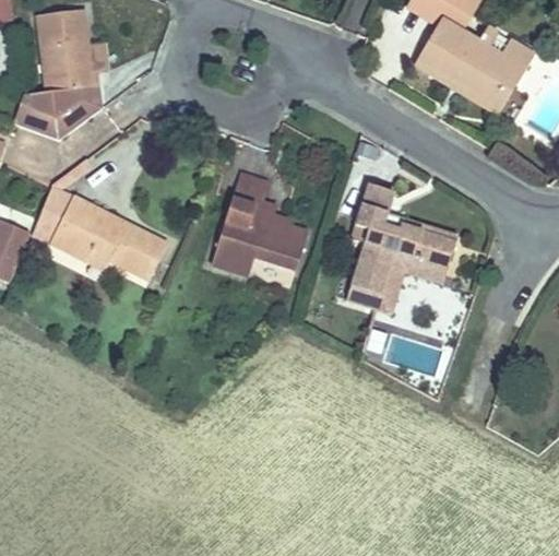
[(0,0),(0,13),(12,13),(10,0),(0,0)]
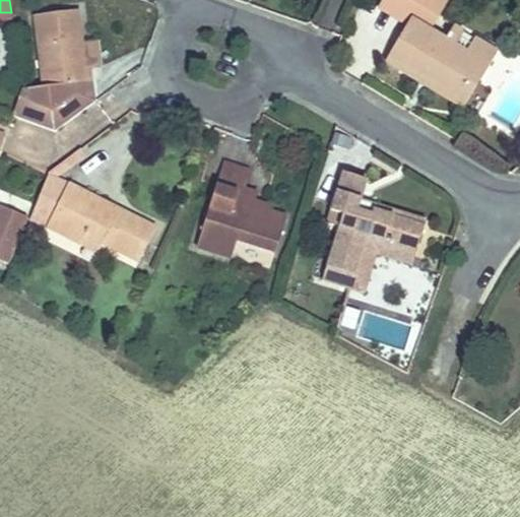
[(410,16),(429,26),(432,20),(414,9),(419,0),(384,0),(381,5),(407,21),(410,16)]
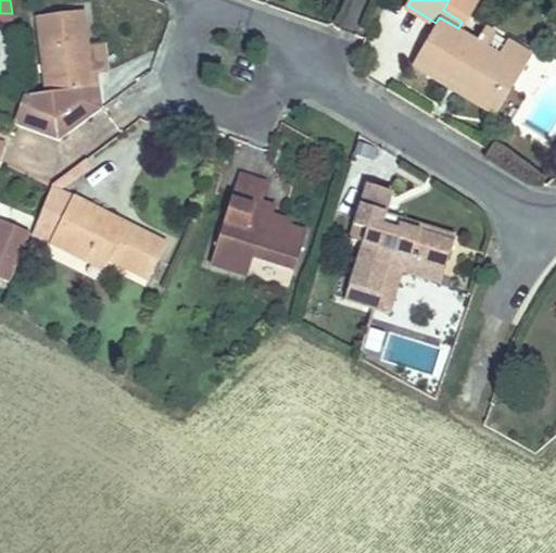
[(449,0),(443,10),(462,22),(475,0),(449,0)]
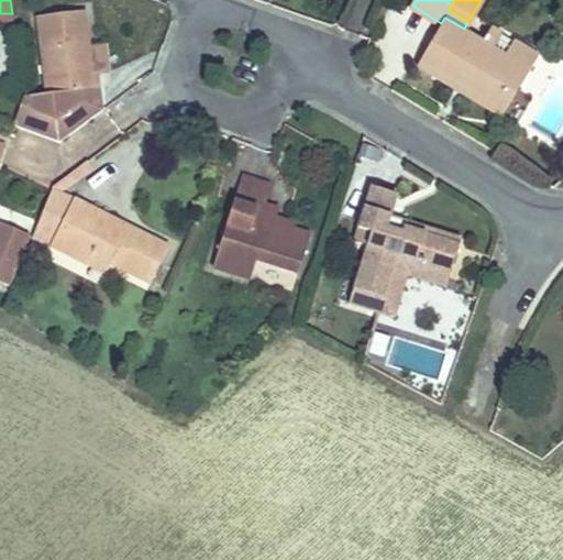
[(89,43),(85,8),(37,13),(47,92),(26,95),(15,123),(61,140),(103,107),(99,69),(92,70),(89,43)]
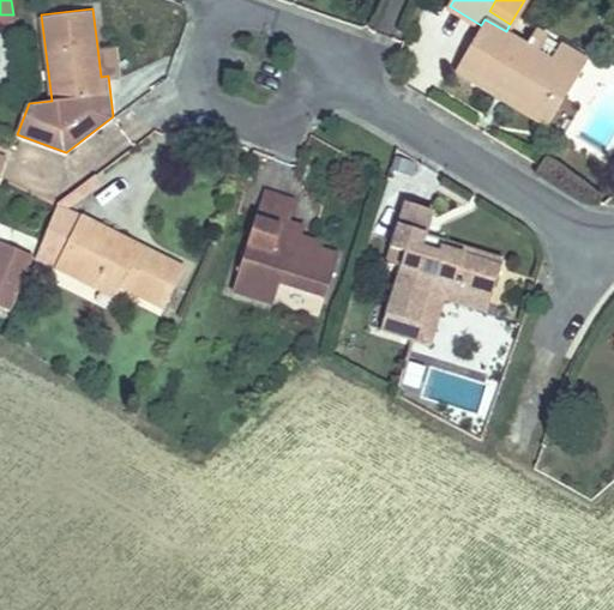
[(455,70),(540,120),(579,54),(536,28),(527,43),(506,31),(485,19),(481,25),(455,70)]
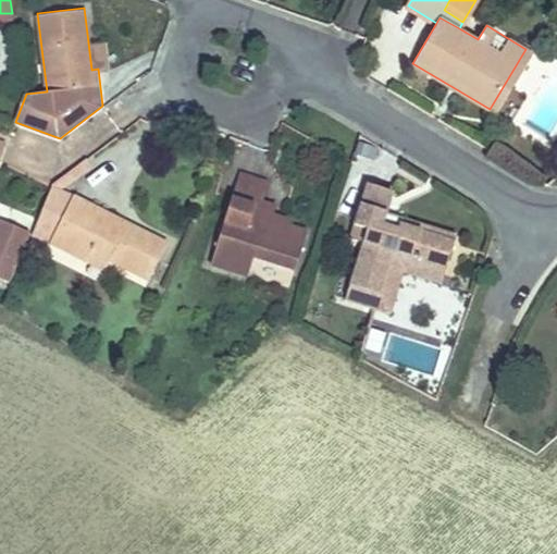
[(88,42),(91,70),(98,69),(108,68),(104,40),(88,42)]
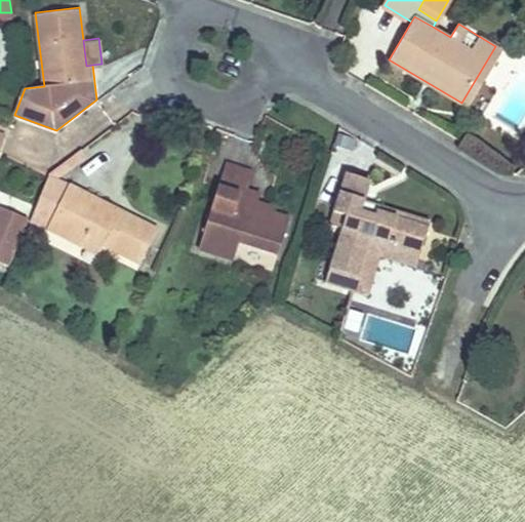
[(495,46),(461,103),(469,107),(501,50),(495,46)]
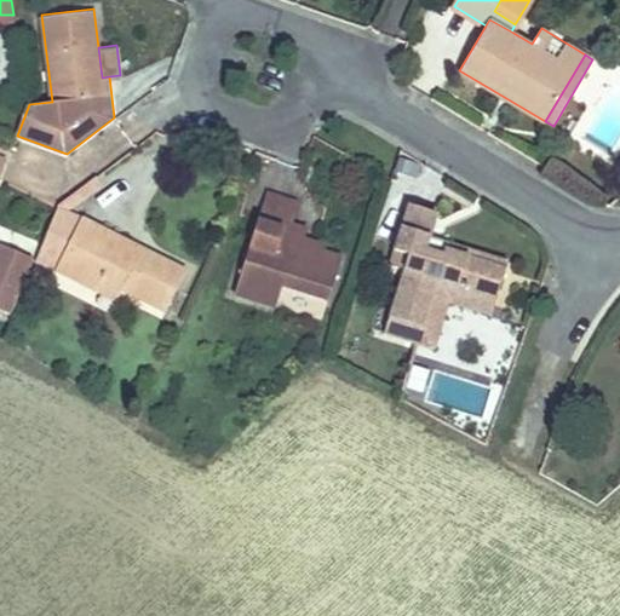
[(418,168),(402,162),(397,178),(412,183),(418,168)]
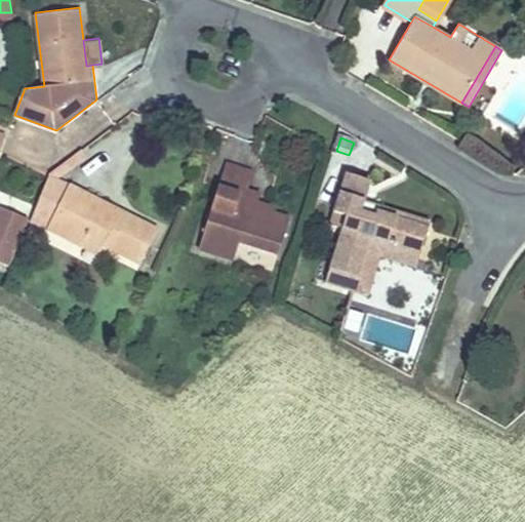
[(49,172),(43,189),(62,198),(70,182),(58,176),(87,155),(82,148),(49,172)]
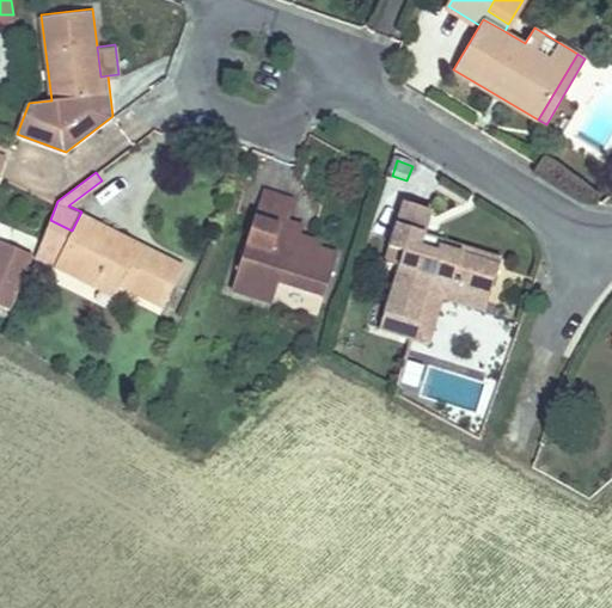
[(263,188),(232,288),(273,300),(279,278),(324,293),(337,251),(316,245),(299,239),(301,232),(304,225),(288,219),(294,198),(263,188)]
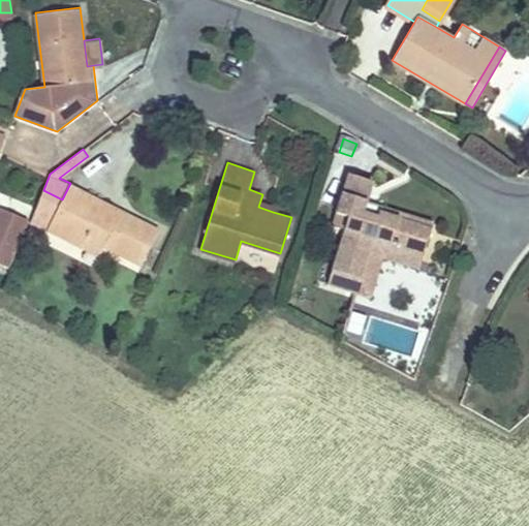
[(344,228),(328,283),(355,292),(373,238),(424,253),(431,227),(379,211),(378,216),(364,212),(367,200),(373,181),(348,173),(332,225),(344,228)]
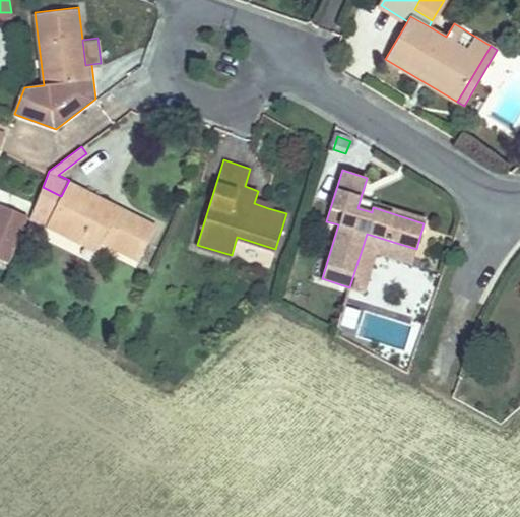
[(110,201),(69,180),(61,196),(43,187),(30,216),(79,242),(83,232),(102,241),(138,259),(156,224),(122,207),(120,212),(107,206),(110,201)]
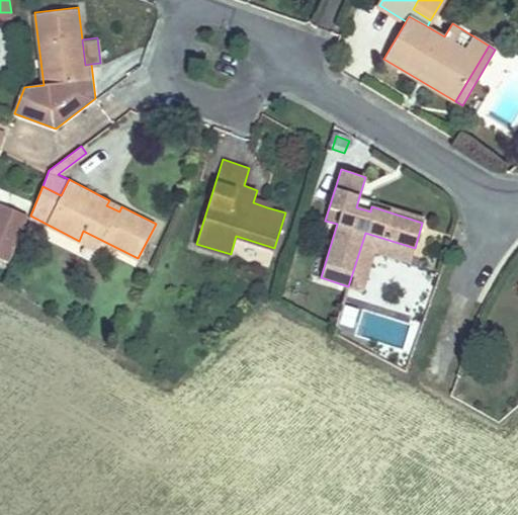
[(255,196),(253,202),(267,207),(269,201),(255,196)]
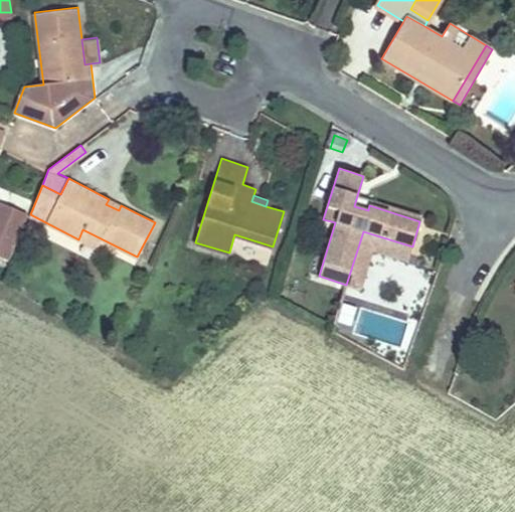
[(369,205),(419,221),(421,215),(357,195),(354,206),(368,210),(369,205)]
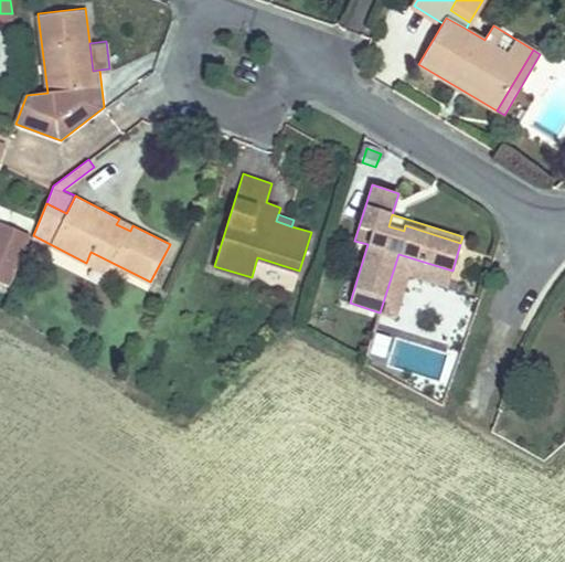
[(132,225),(119,219),(116,224),(130,231),(132,225)]
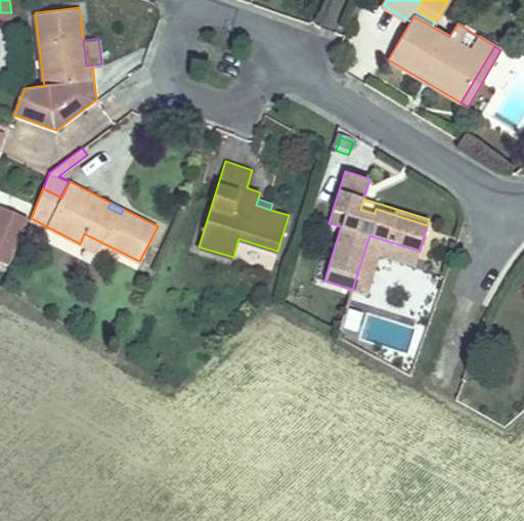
[(0,204),(0,260),(9,264),(29,217),(0,204)]
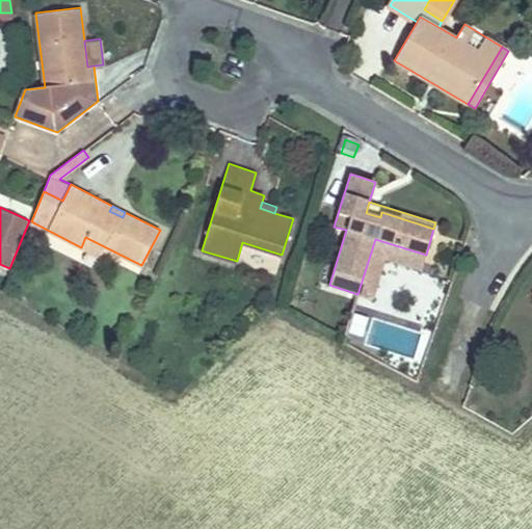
[(85,237),(81,247),(99,256),(104,246),(85,237)]
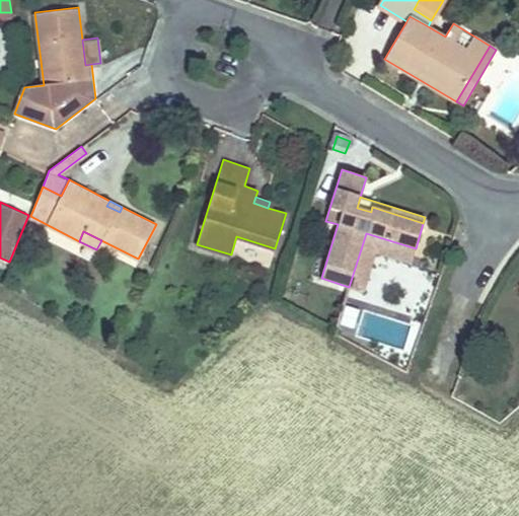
[(366,233),(349,287),(363,291),(375,251),(411,263),(416,248),(366,233)]
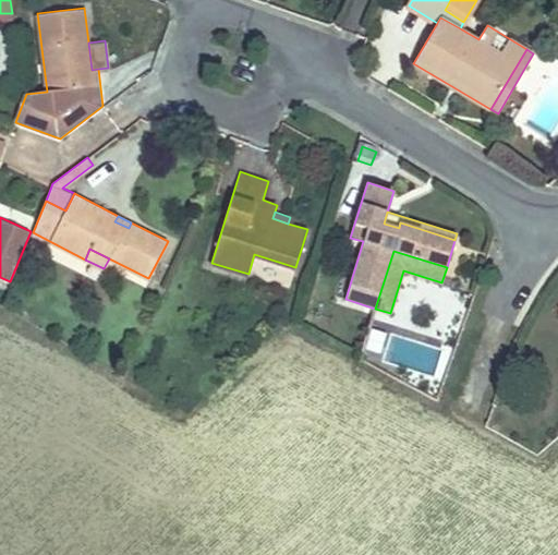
All buildings are outlined.
